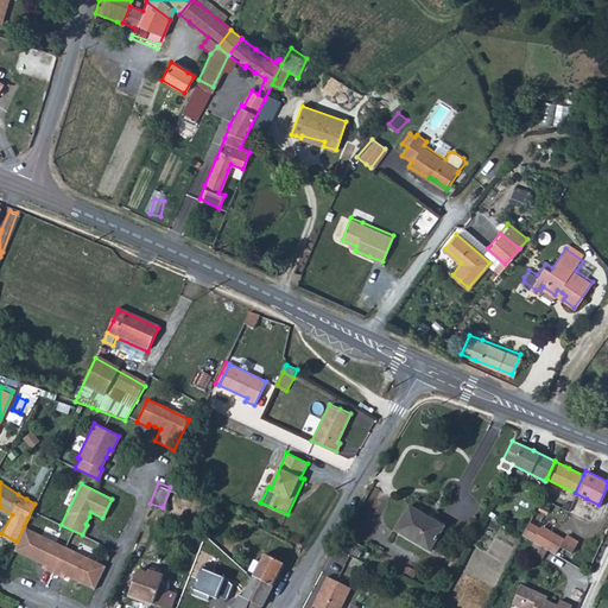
[(412,506),(398,531),(434,552),(448,526),(437,520),(424,513),(412,506)]
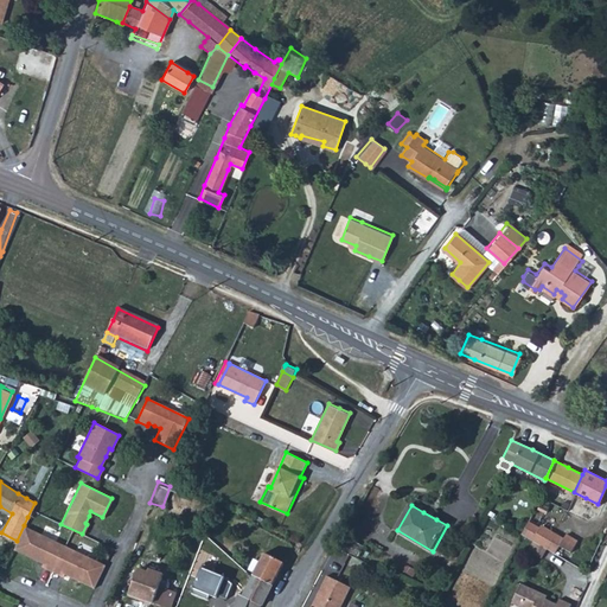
[(526,519),(521,532),(547,547),(549,548),(555,550),(560,543),(572,549),(577,537),(566,530),(563,535),(540,523),(538,525),(526,519)]
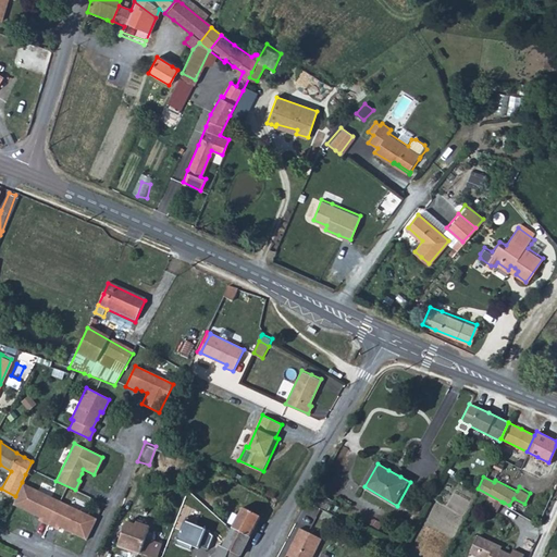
[(96,518),(22,482),(15,496),(12,503),(39,516),(38,518),(57,528),(58,525),(85,539),(96,518)]
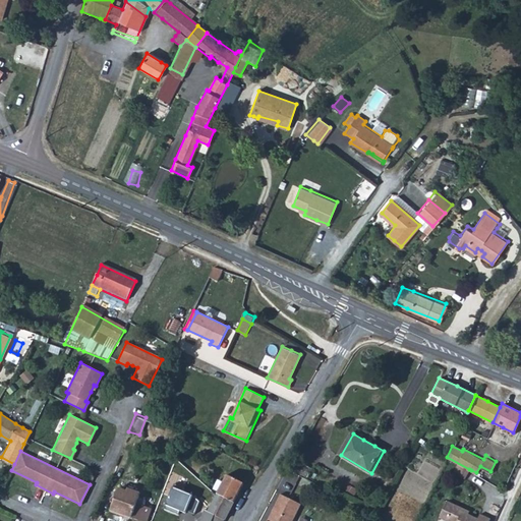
[(468,479),(471,472),(459,467),(456,474),(468,479)]
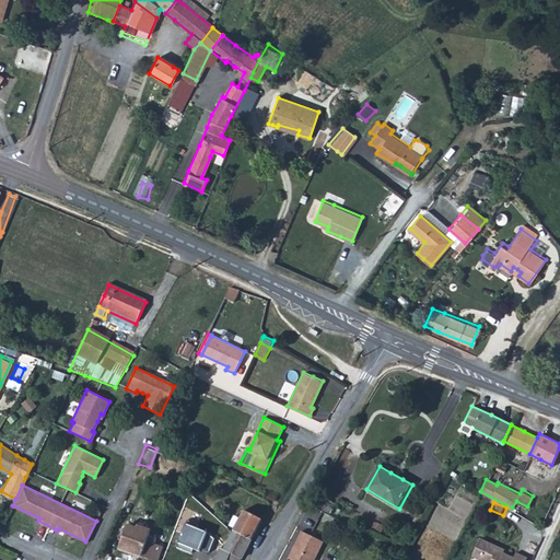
[(216,556),(213,559),(241,559),(263,517),(245,508),(233,528),(223,548),(220,547),(216,556)]
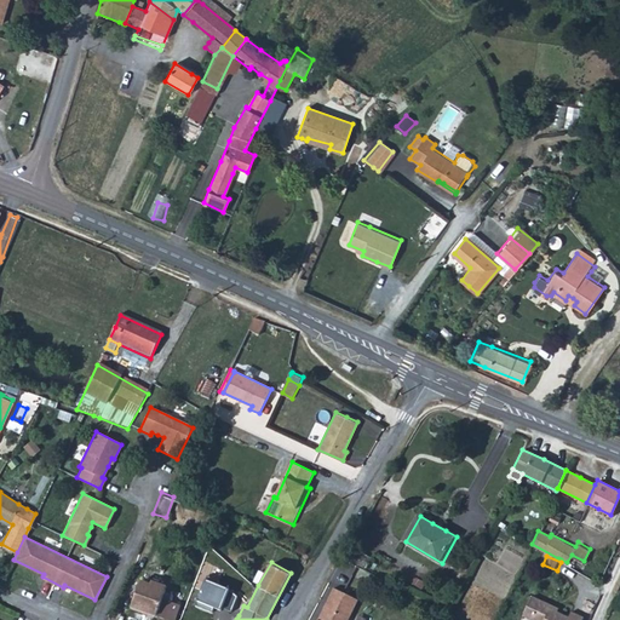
[(228,597),(244,606),(247,607),(258,585),(239,575),(228,597)]
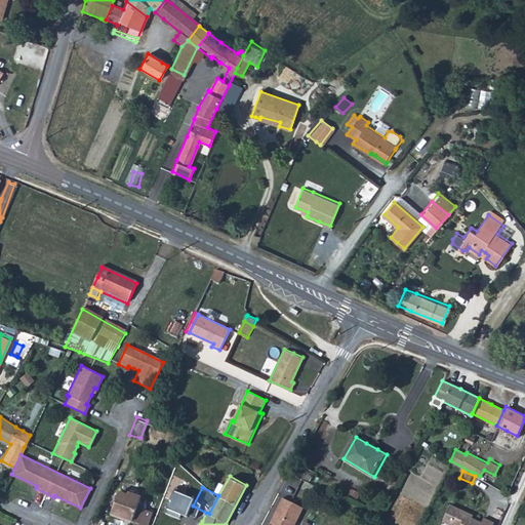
[(117,491),(109,513),(127,520),(142,524),(145,524),(152,509),(144,507),(143,509),(136,507),(140,496),(127,491),(126,494),(117,491)]
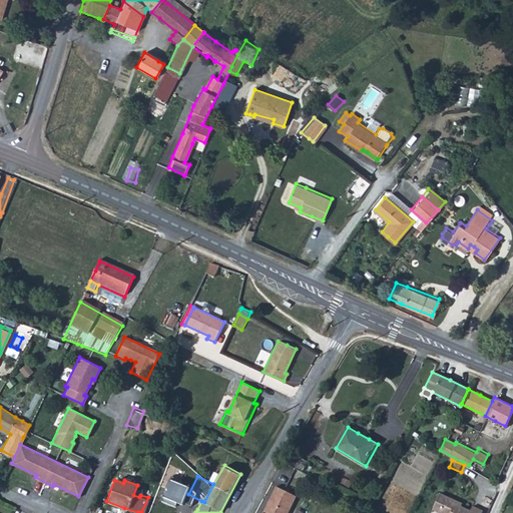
[(277,484),(262,512),(286,512),(297,493),(277,484)]
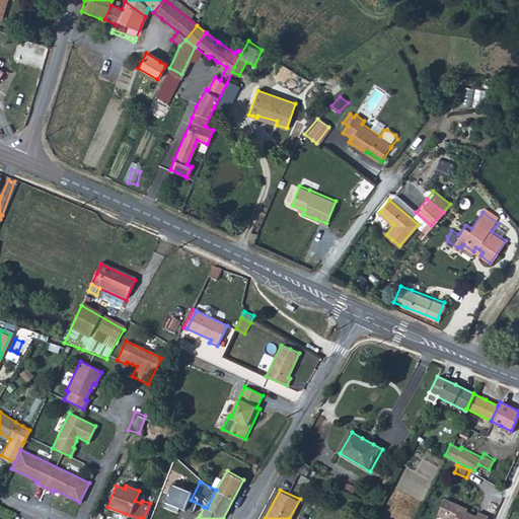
[(447,509),(452,498),(447,495),(441,507),(443,507),(447,509)]
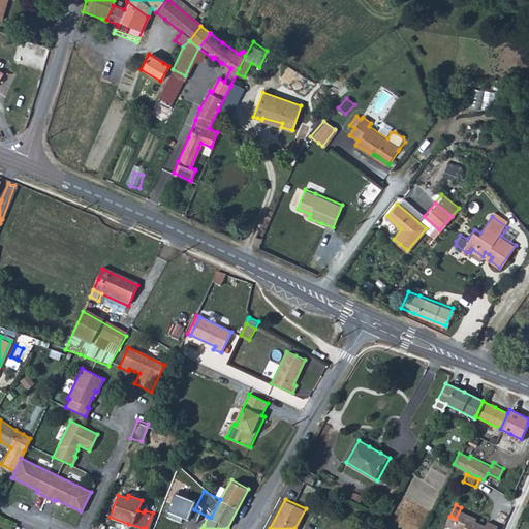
[(472,512),(461,507),(456,519),(457,521),(457,522),(455,525),(462,528),(496,528),(499,523),(489,518),(487,522),(479,519),(471,516),(472,512)]
